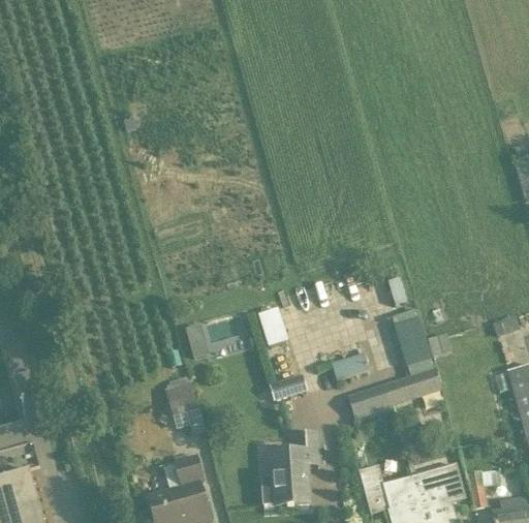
[(126,129),(136,127),(134,116),(123,118),(126,129)]
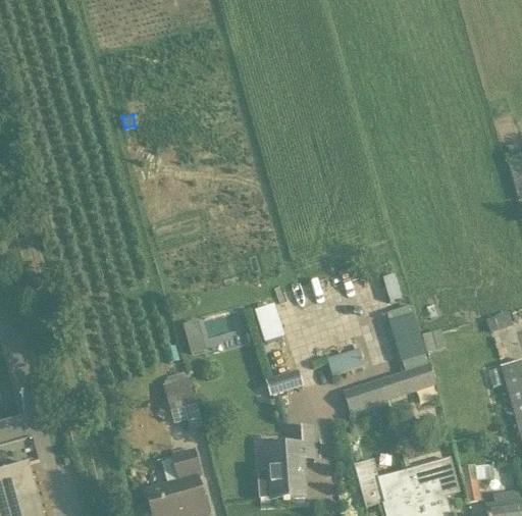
[(521,196),(521,156),(511,160),(521,196)]
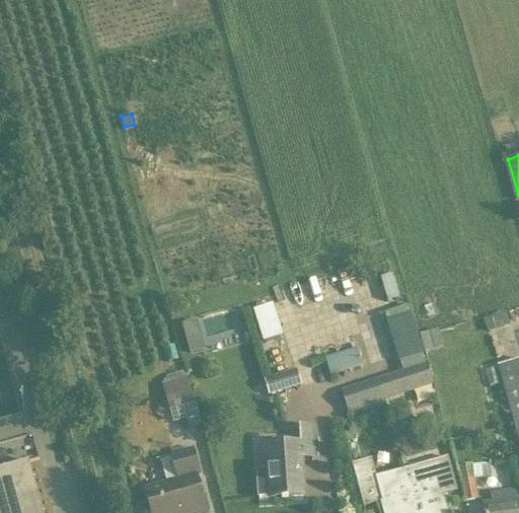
[(392,271),(381,275),(388,297),(398,294),(392,271)]
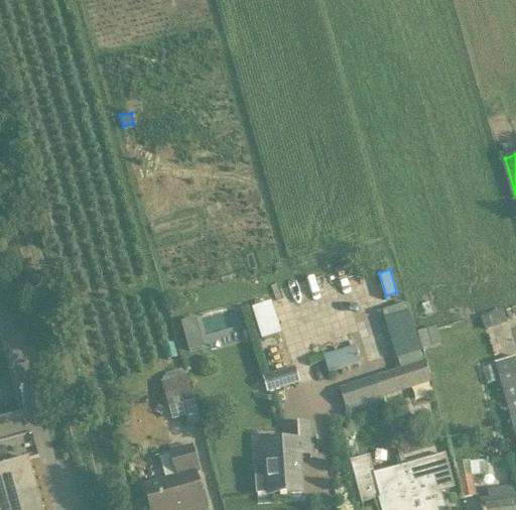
[(268,296),(247,303),(257,338),(279,331),(268,296)]
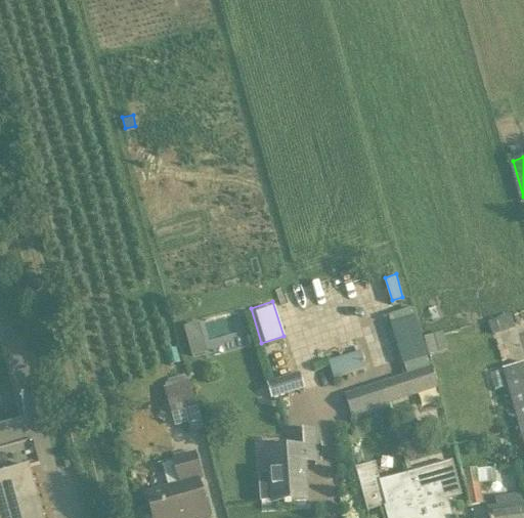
[(410,305),(387,312),(390,322),(413,315),(410,305)]
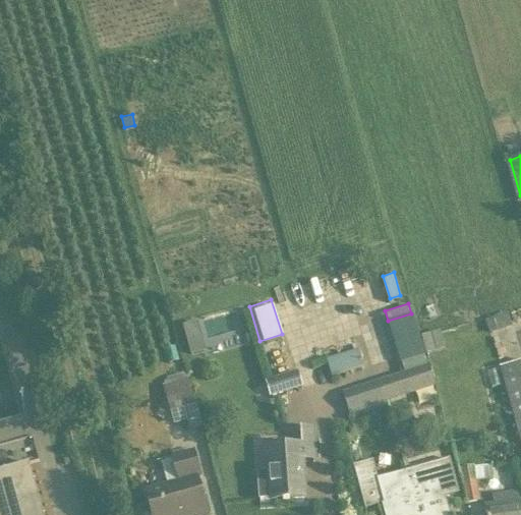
[(510,320),(506,308),(484,316),(488,327),(510,320)]
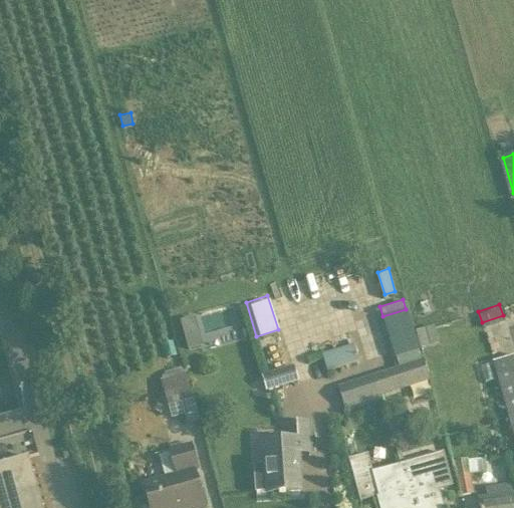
[(406,309),(382,316),(396,354),(419,347),(406,309)]
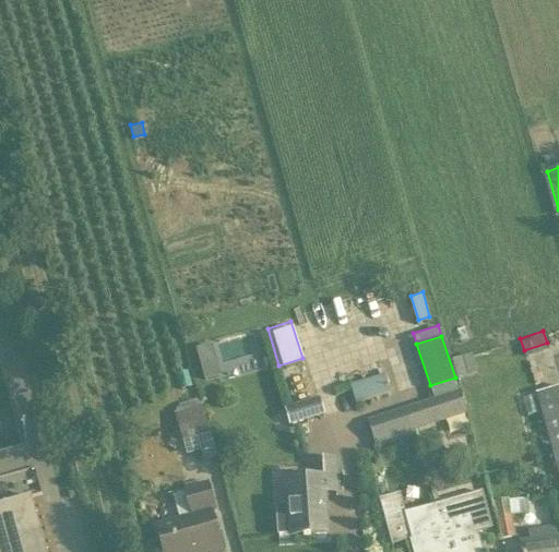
[(451,356),(456,375),(475,370),(470,350),(451,356)]
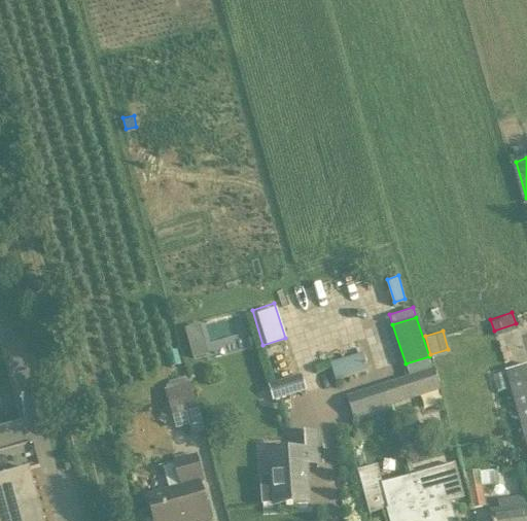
[(360,349),(329,359),(335,376),(365,366),(360,349)]
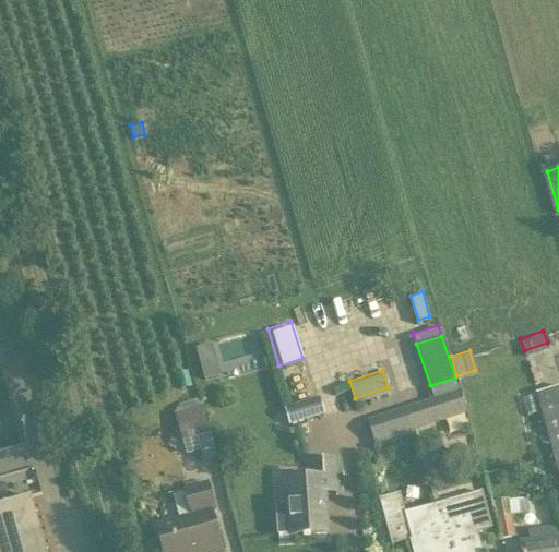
[(455,378),(430,385),(433,395),(435,394),(458,387),(455,378)]
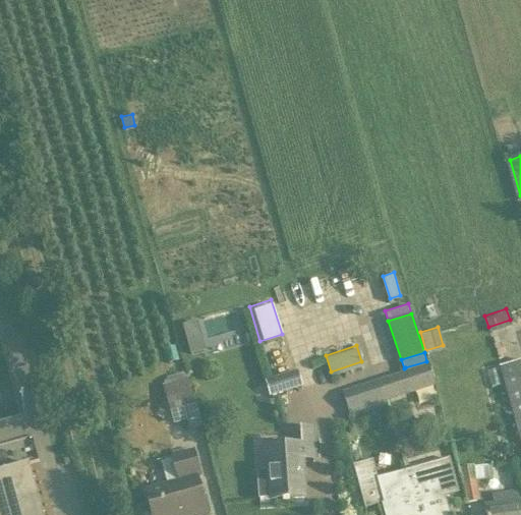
[(520,359),(501,364),(520,437),(520,359)]
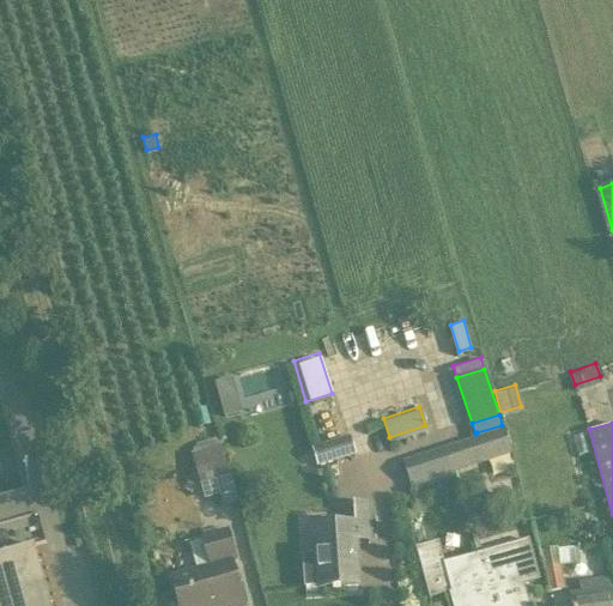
[(475,434),(449,442),(456,468),(513,449),(504,424),(502,425),(477,432),(475,434)]
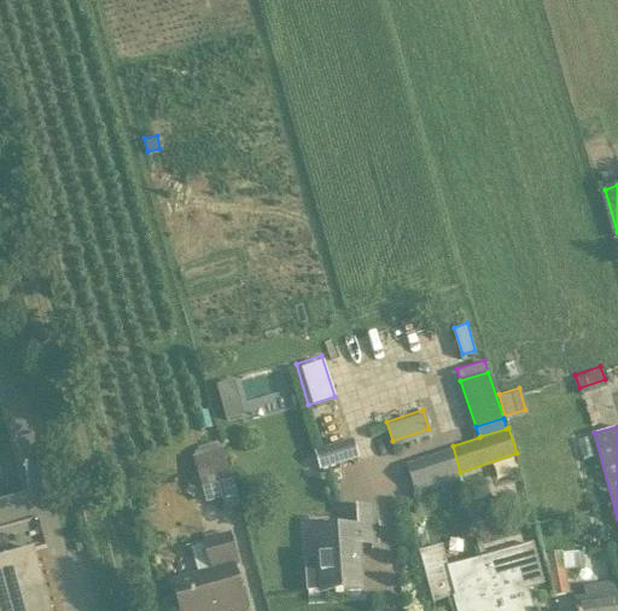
[(315,447),(321,467),(360,455),(353,435),(315,447)]
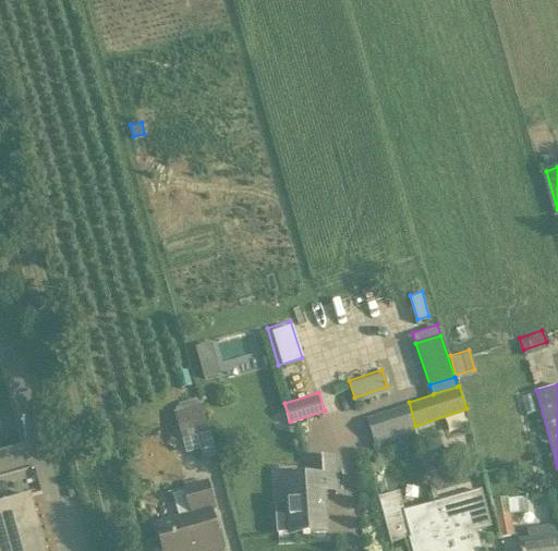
[(211,442),(201,402),(176,409),(186,449),(211,442)]
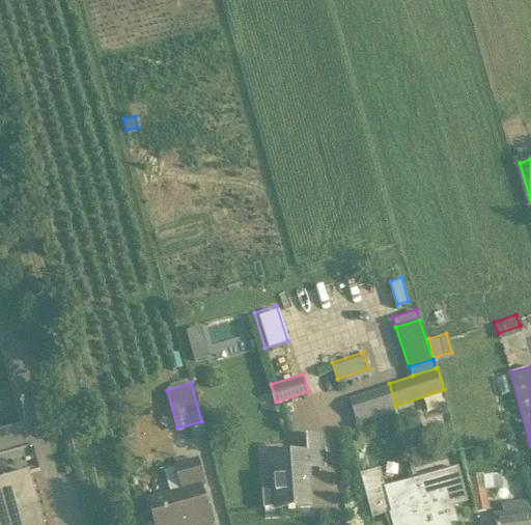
[(393,406),(395,406),(389,383),(348,395),(358,422),(394,410),(393,406)]
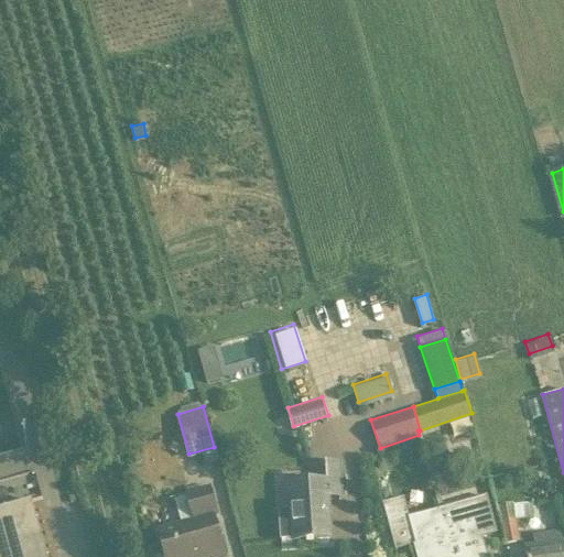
[(328,493),(342,492),(339,459),(326,460),(327,478),(291,480),(292,506),(279,508),(281,536),(294,536),(294,538),(331,536),(328,493)]
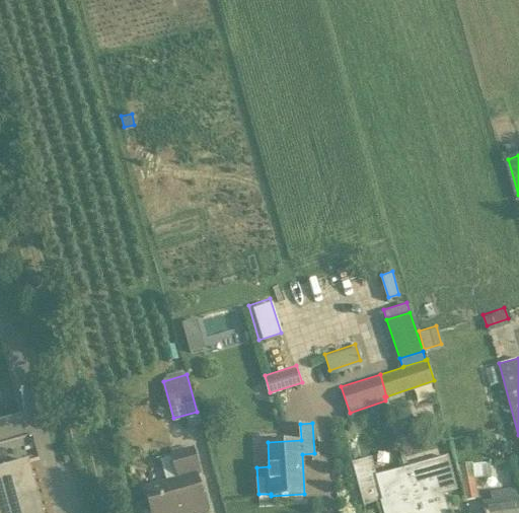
[(178,477),(146,486),(152,512),(184,512),(189,512),(196,512),(206,510),(196,471),(200,470),(194,445),(172,451),(178,477)]
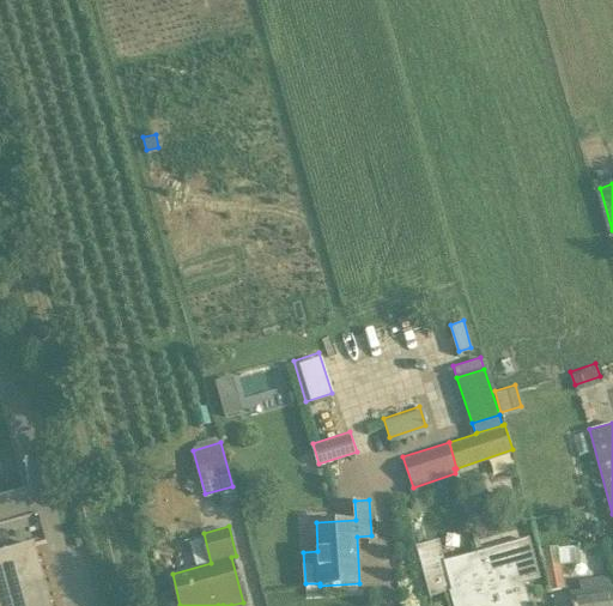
[(495,605),(534,605),(533,600),(527,601),(522,580),(540,575),(529,537),(479,550),(483,559),(495,605)]
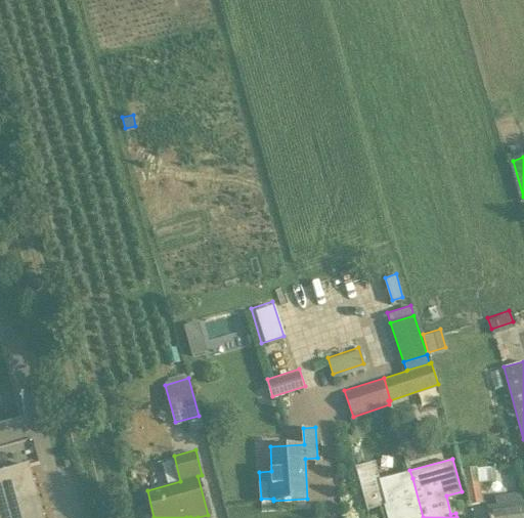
[(423,517),(412,478),(409,470),(380,478),(375,460),(356,465),(367,508),(387,503),(390,517),(423,517)]
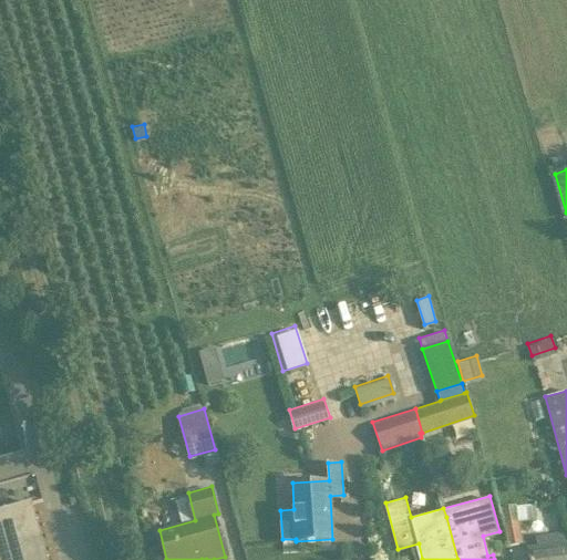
[(0,559),(48,559),(31,499),(0,508),(0,559)]
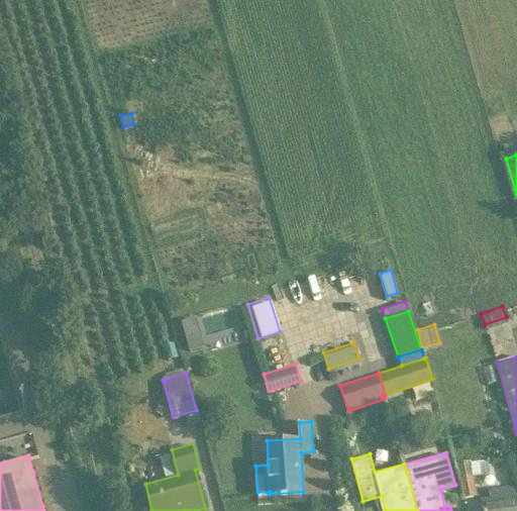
[(464,495),(476,493),(470,460),(457,462),(464,495)]
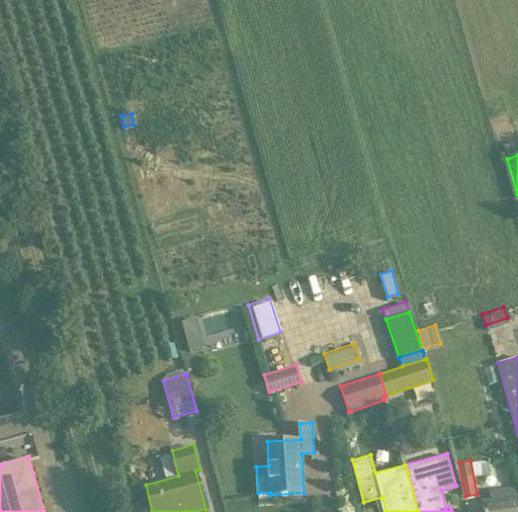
[(491,498),(483,499),(484,511),(517,511),(517,497),(517,496),(511,497),(510,486),(490,488),(491,498)]
